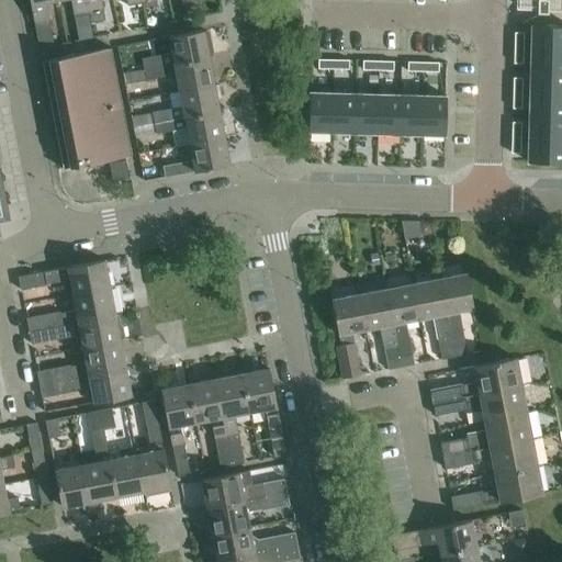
[(30,0),(35,25),(40,48),(55,45),(51,22),(46,2),(57,0),(30,0)]
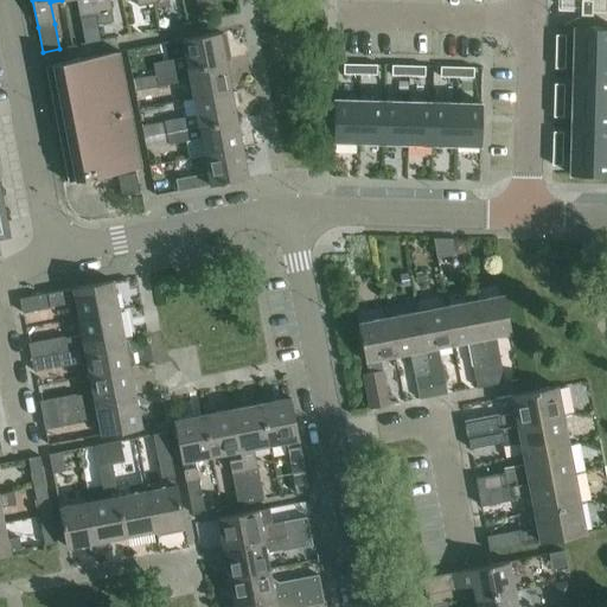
[(93,0),(77,0),(81,19),(96,16),(93,0)]
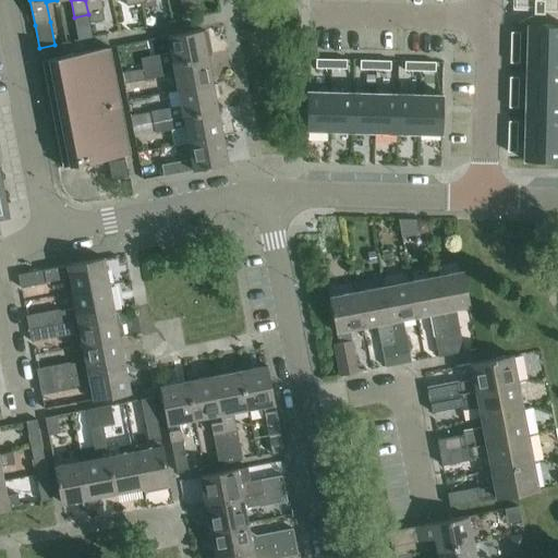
[(85,0),(88,14),(89,14),(91,23),(105,20),(100,0),(85,0)]
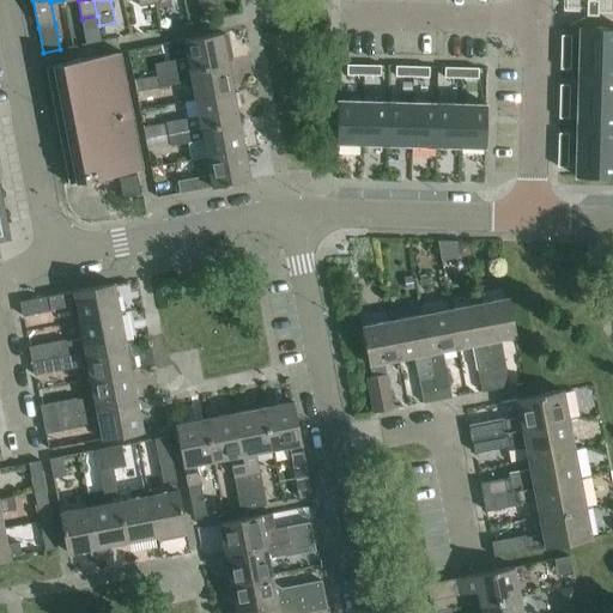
[(612,0),(565,0),(565,5),(586,6),(586,11),(598,12),(598,8),(612,8),(612,0)]
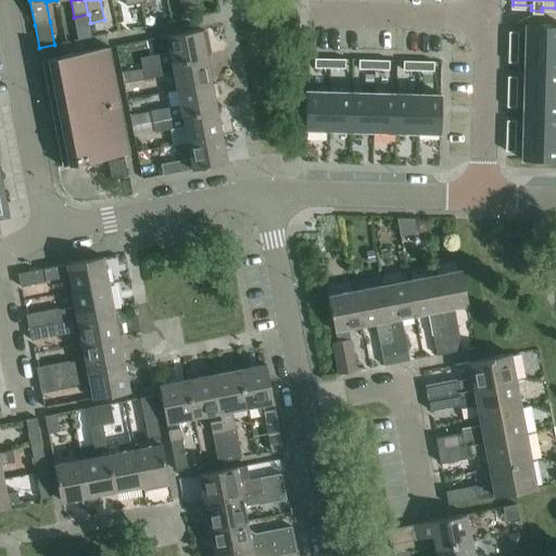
[(88,16),(77,19),(79,29),(90,27),(88,16)]
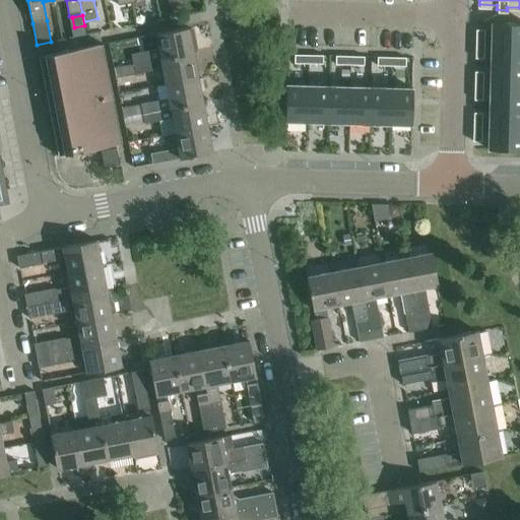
[(519,23),(493,23),(492,45),(519,45),(519,23)]
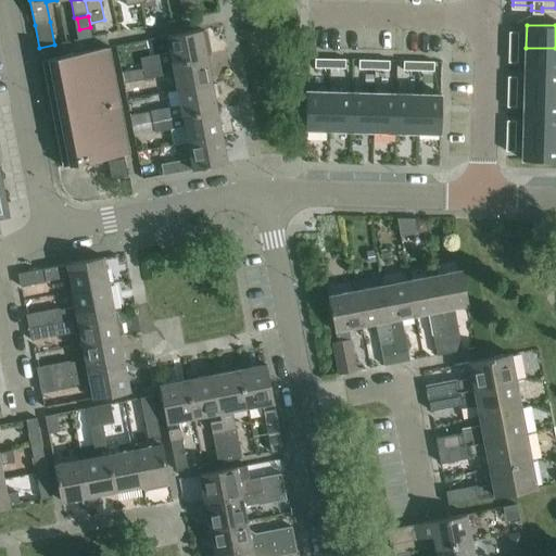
[(79,29),(77,30),(79,40),(93,38),(91,27),(90,27),(79,29)]
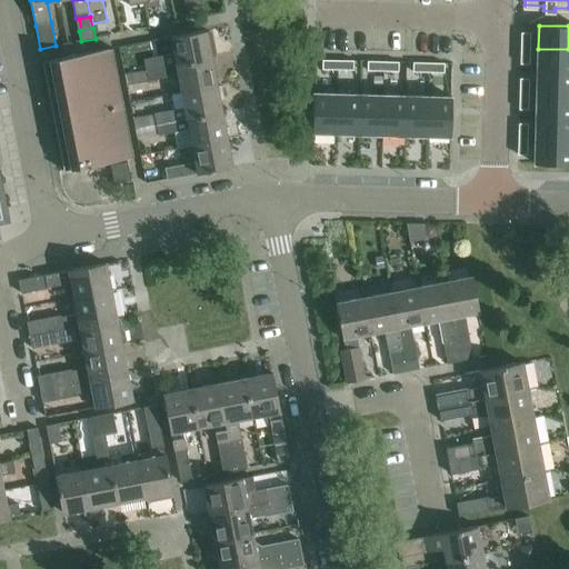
[(161,57),(143,60),(146,70),(163,67),(177,66),(212,59),(211,58),(210,49),(213,48),(215,46),(212,33),(210,31),(207,32),(207,31),(171,38),(175,55),(161,57)]
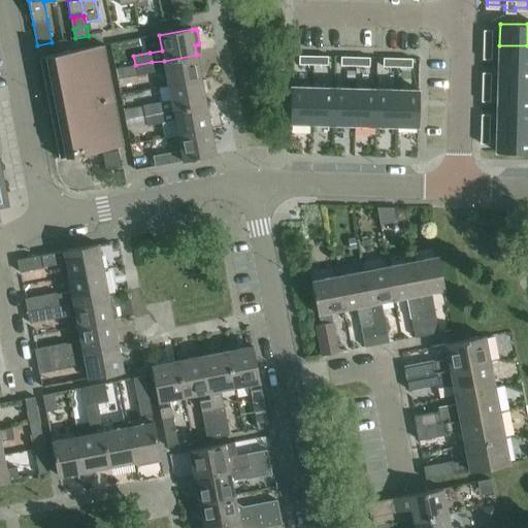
[(484,30),(484,44),(492,45),(493,31),(484,30)]
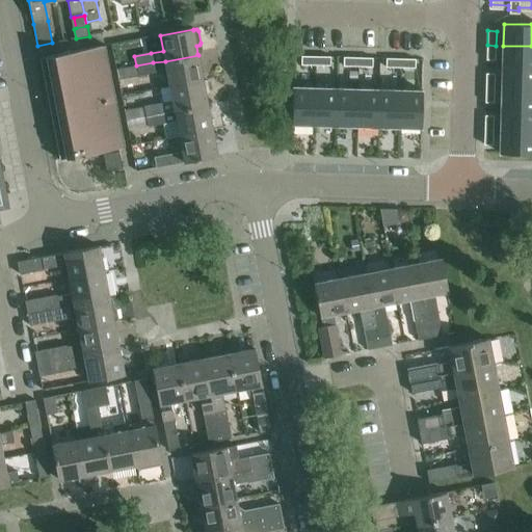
[(487,45),(487,59),(496,60),(496,46),(487,45)]
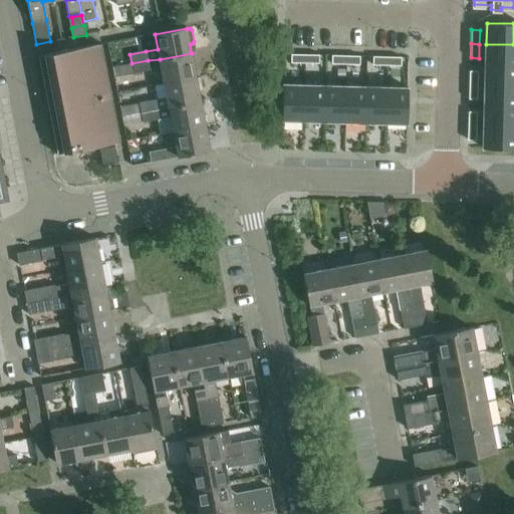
[(101,44),(38,56),(58,155),(94,148),(115,144),(121,143),(101,44)]
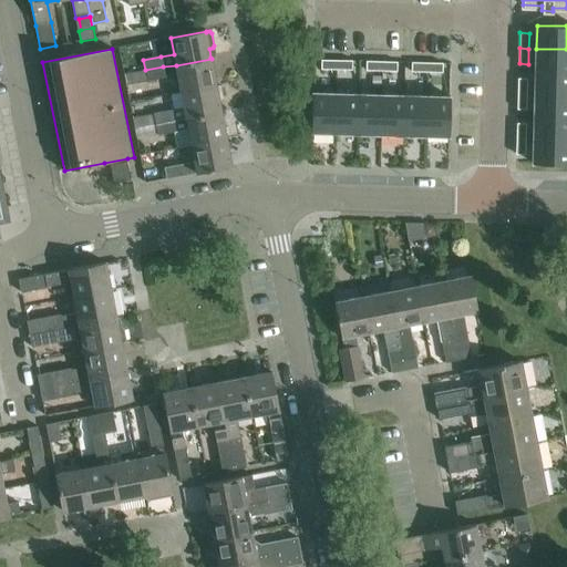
[(566,49),(536,49),(536,72),(566,72),(566,49)]
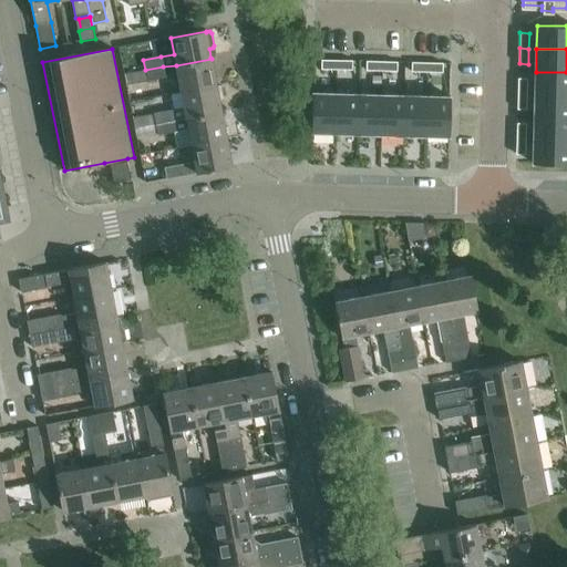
[(145,70),(125,73),(127,85),(147,81),(165,78),(177,75),(181,92),(216,85),(212,59),(176,65),(163,66),(145,70)]
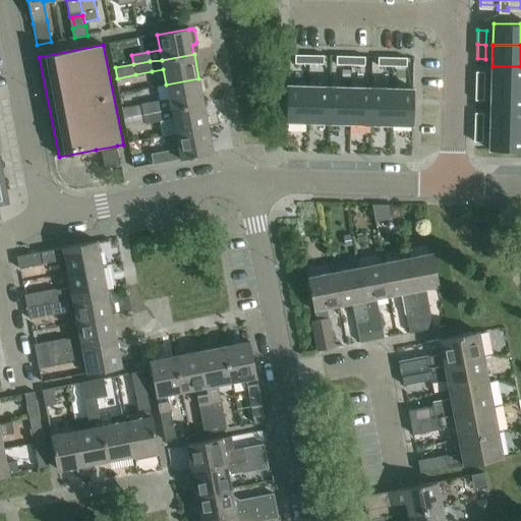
[(296,55),(296,63),(310,63),(310,55),(296,55)]
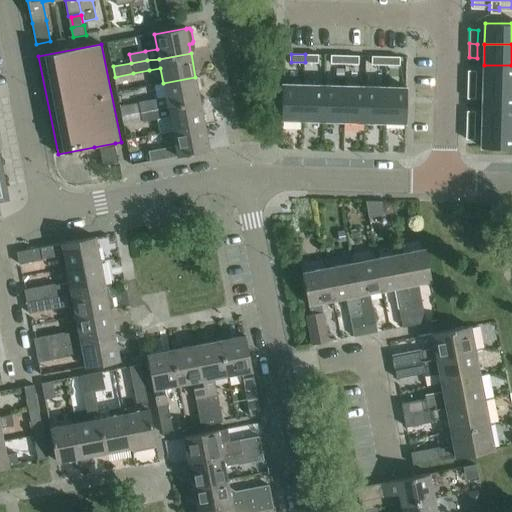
[(305,54),(305,62),(319,63),(319,54),(305,54)]
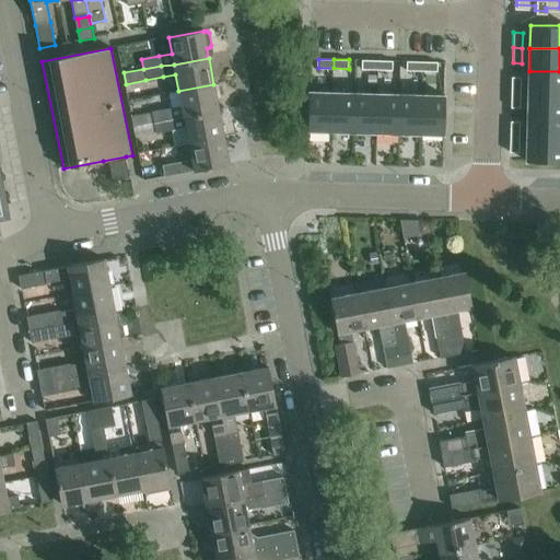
[(362,60),(362,69),(377,70),(377,60),(362,60)]
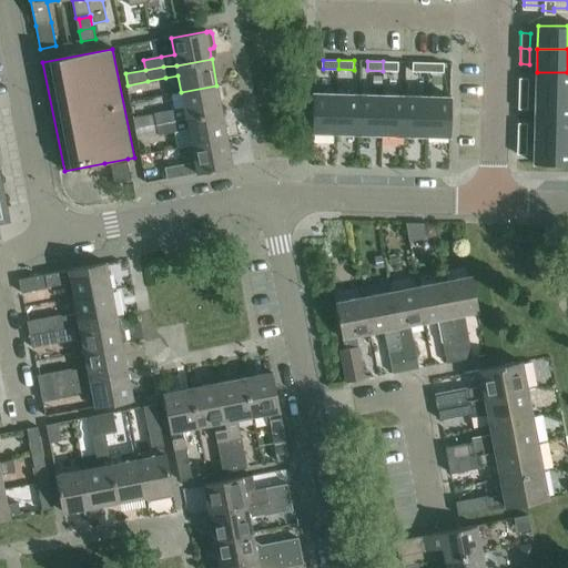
[(383,61),(383,71),(398,71),(399,62),(383,61)]
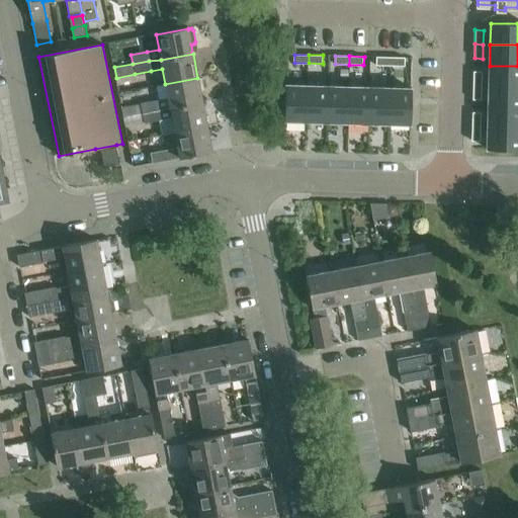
[(376,57),(376,65),(391,66),(391,57),(376,57)]
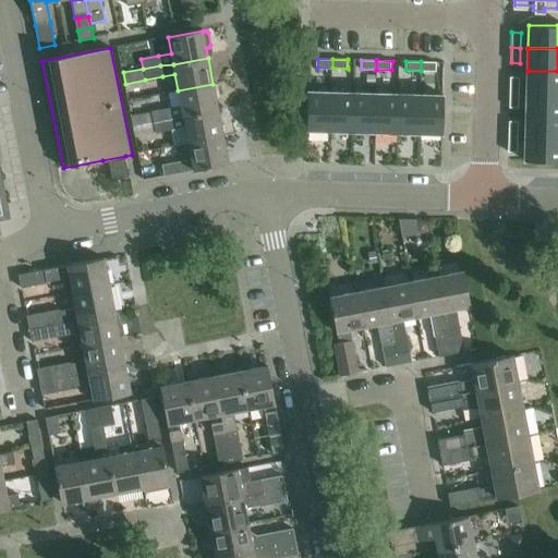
[(421,61),(421,71),(436,71),(437,62),(421,61)]
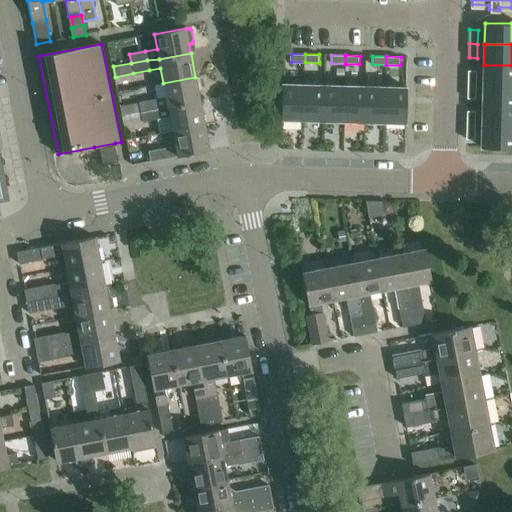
[(511,65),(484,65),(483,85),(511,85),(511,65)]
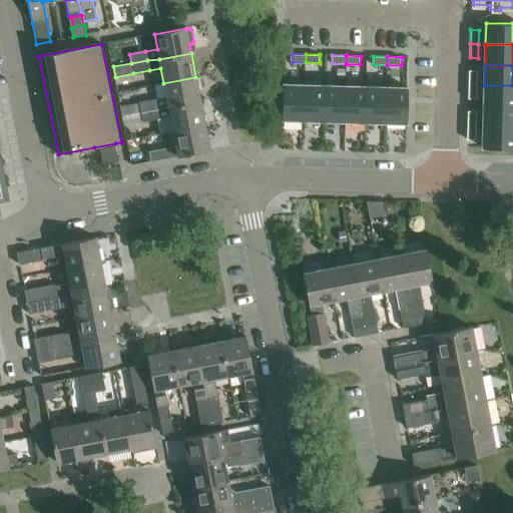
[(469,70),(469,84),(477,85),(478,71),(469,70)]
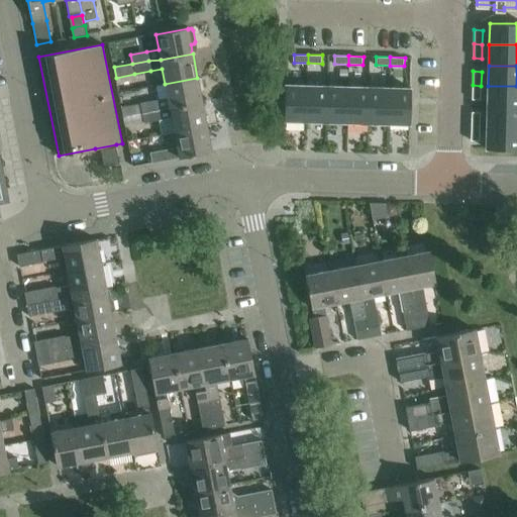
[(140,104),(122,108),(124,117),(159,110),(170,108),(202,102),(200,92),(204,90),(202,78),(198,79),(197,78),(165,84),(168,98),(157,100),(140,103),(140,104)]
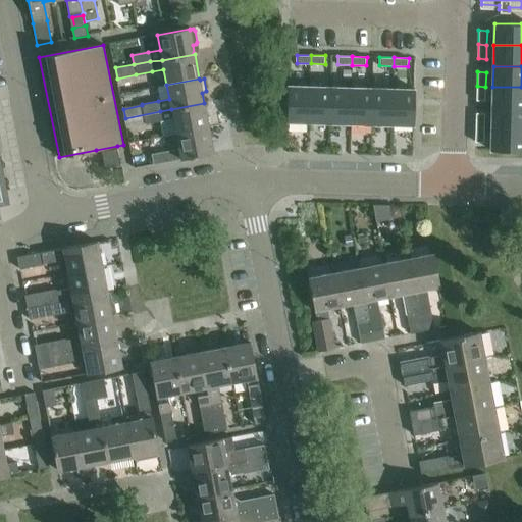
[(289,85),(288,121),(309,122),(310,86),(289,85)]
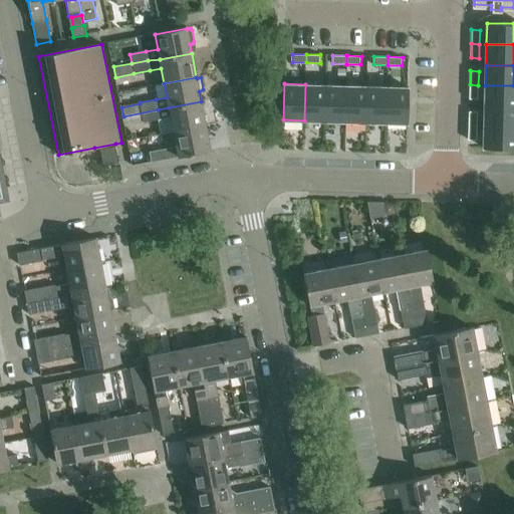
[(305,84),(304,120),(325,120),(326,85),(305,84)]
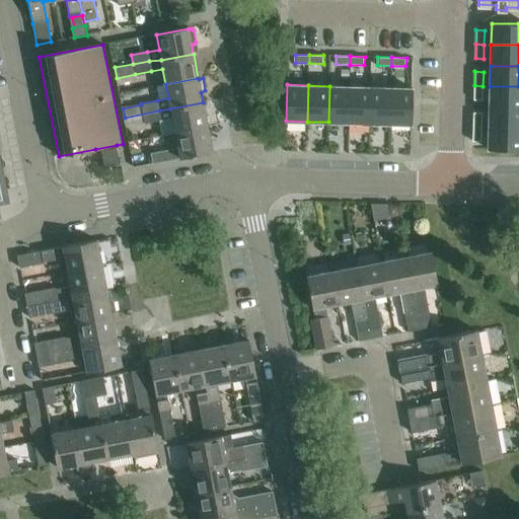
[(474,85),(474,100),(483,100),(483,86),(474,85)]
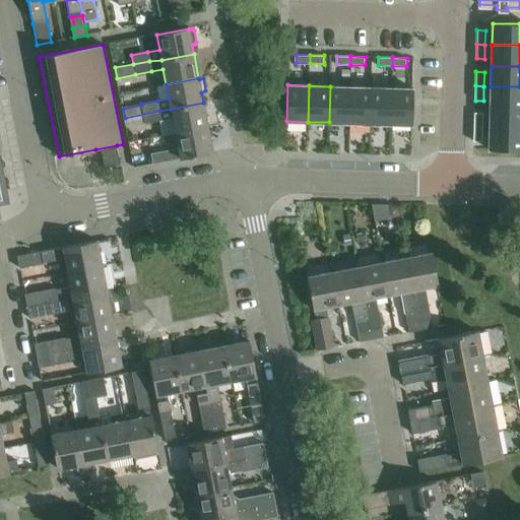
[(330,86),(329,122),(349,123),(350,86),(330,86)]
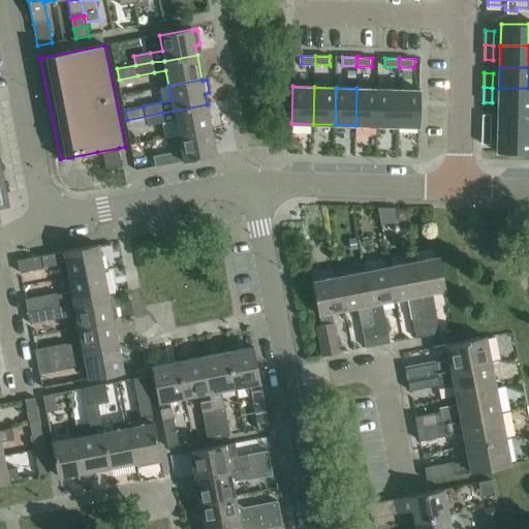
[(356,88),(355,125),(376,126),(377,89),(356,88)]
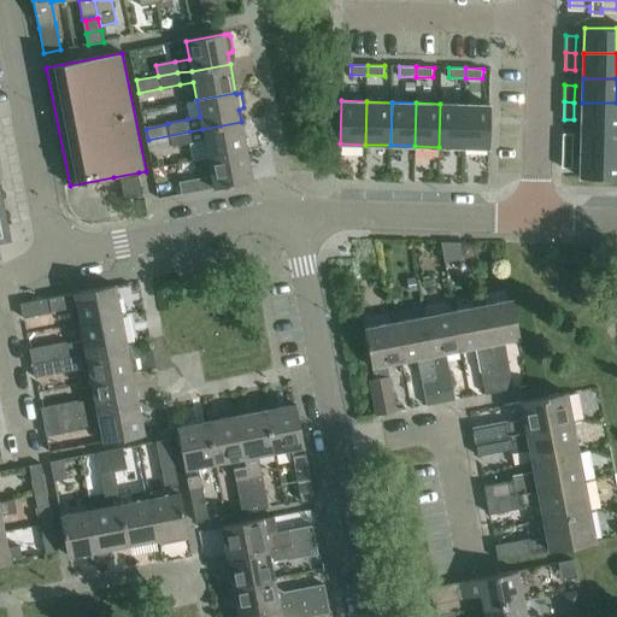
[(616,103),(582,103),(582,127),(616,128),(616,103)]
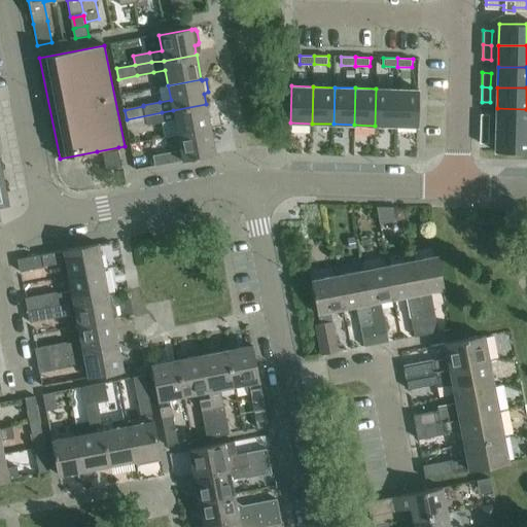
[(376,89),(375,126),(396,126),(397,89),(376,89)]
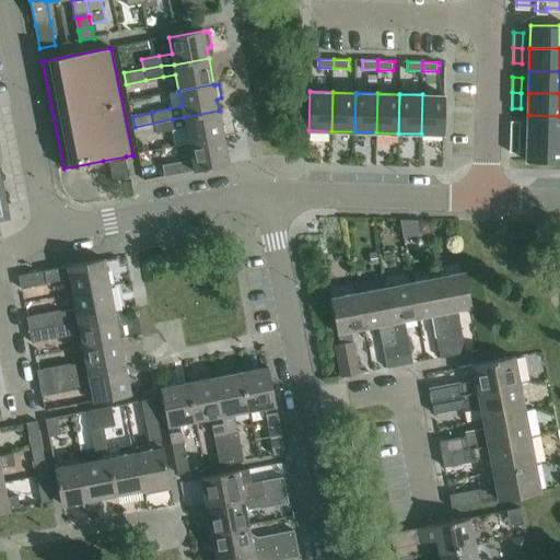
[(422,94),(421,133),(444,135),(445,95),(422,94)]
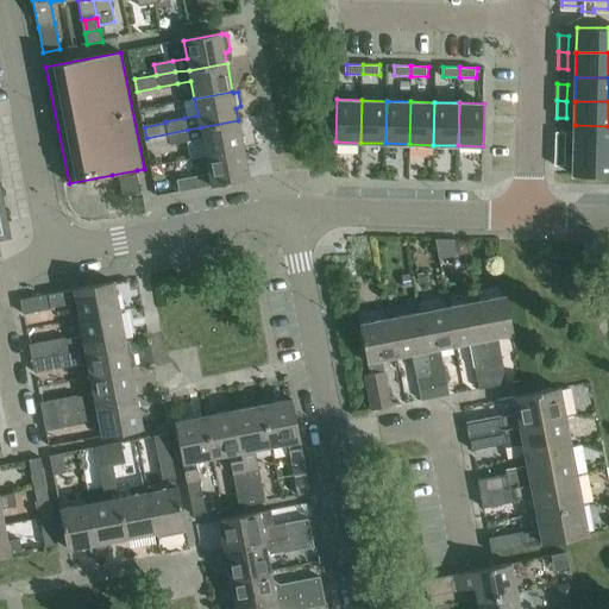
[(187,130),(146,138),(149,148),(170,143),(170,145),(189,142),(202,138),(206,156),(244,150),(238,120),(200,127),(187,130)]
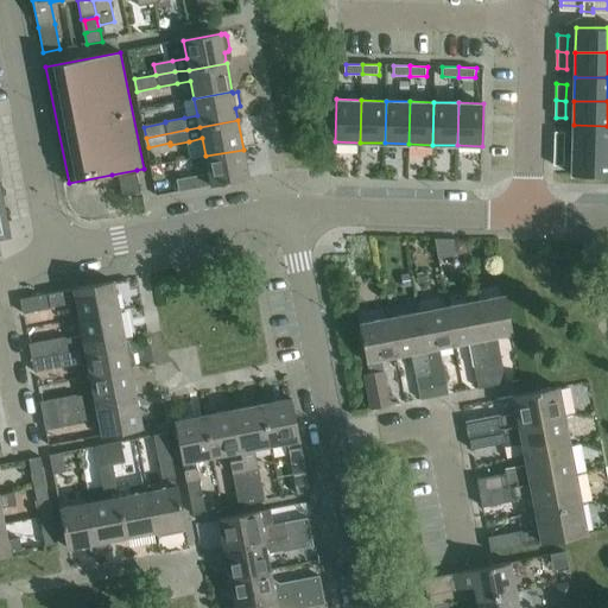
[(607,126),(574,125),(572,150),(607,150),(607,126)]
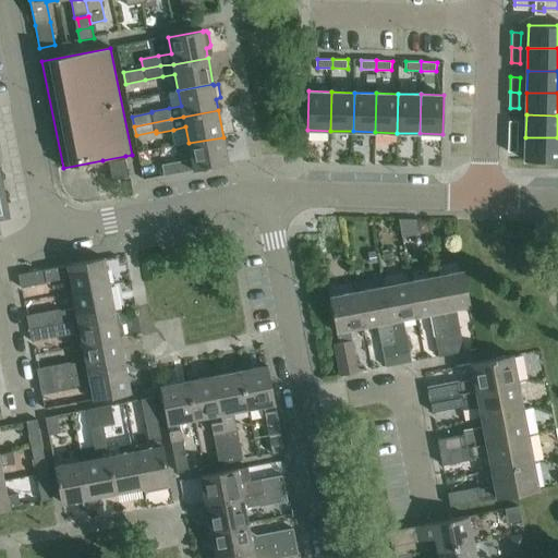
[(509,121),(509,136),(518,136),(519,121),(509,121)]
